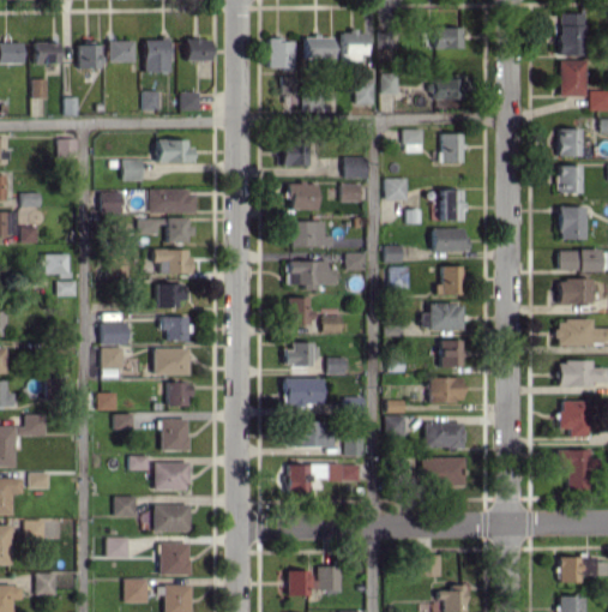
[(561,57),(588,57),(587,13),(560,15),(561,57)]
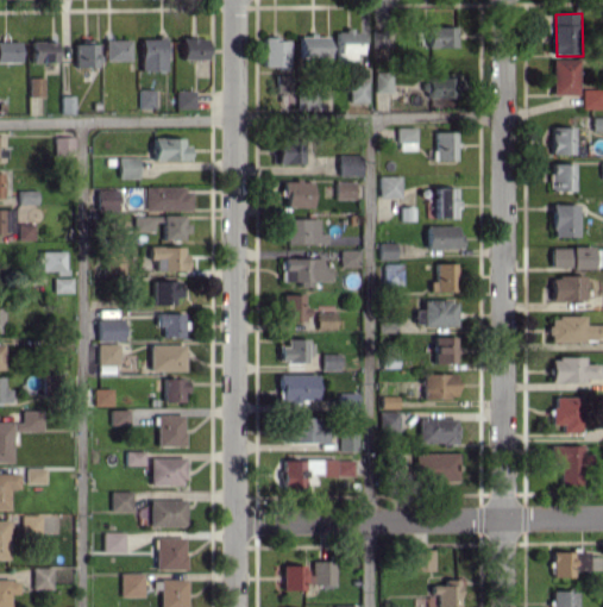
[(459,27),(431,27),(431,49),(459,49),(459,27)]
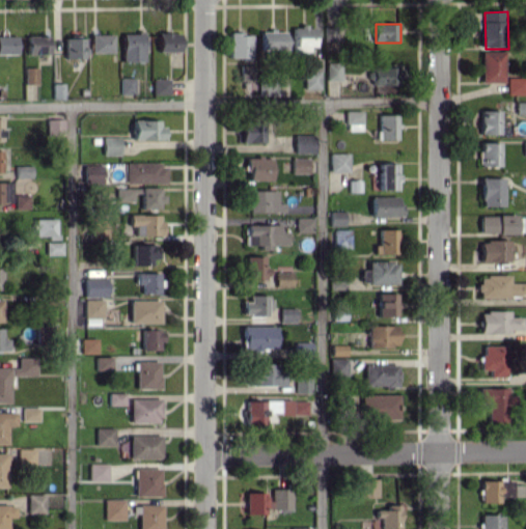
[(317,49),(317,28),(296,29),(297,58),(313,57),(312,49),(317,49)]
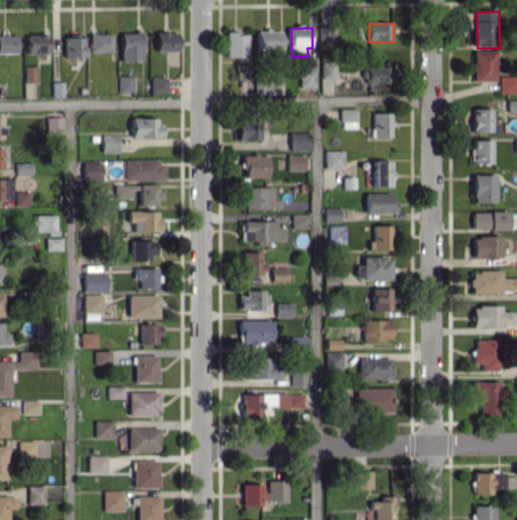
[(285,33),(260,33),(260,52),(285,52),(285,33)]
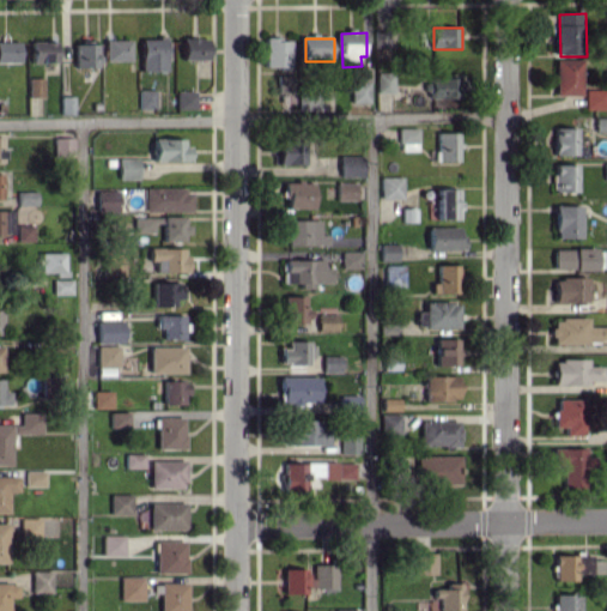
[(146,40),(145,72),(171,73),(171,40),(146,40)]
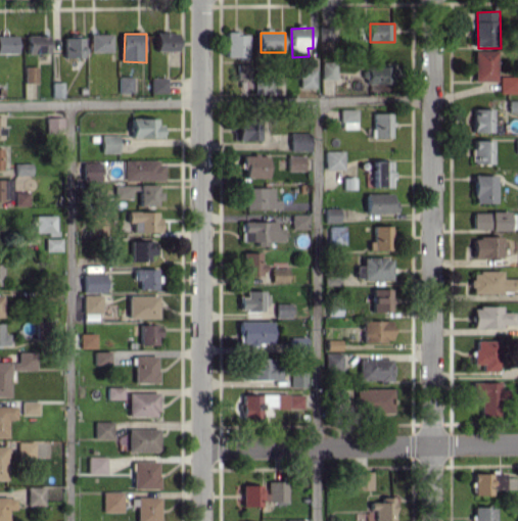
[(182,35),(159,34),(159,52),(181,52),(182,35)]
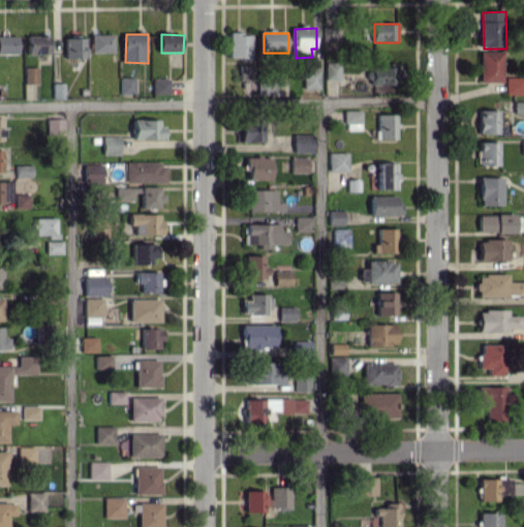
[(232,60),(254,60),(254,35),(233,34),(232,60)]
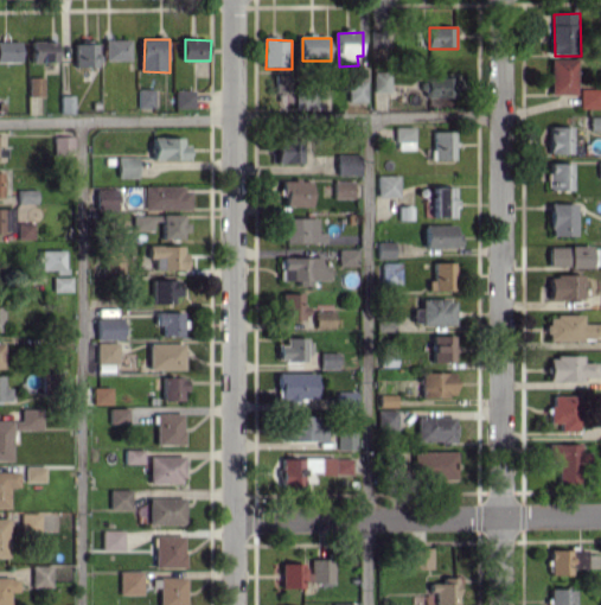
[(108,42),(109,63),(134,62),(134,40),(108,42)]
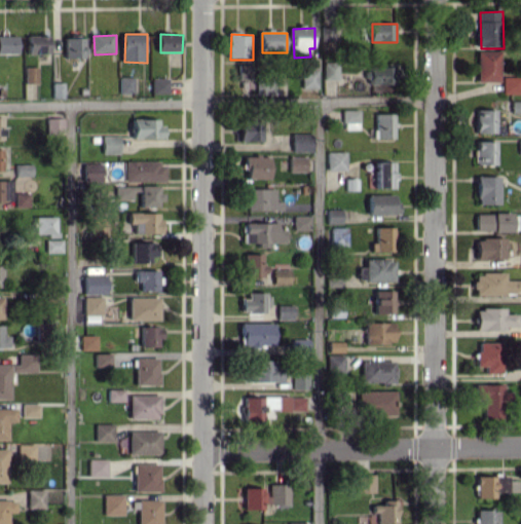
[(0,54),(21,55),(21,37),(0,37),(0,54)]
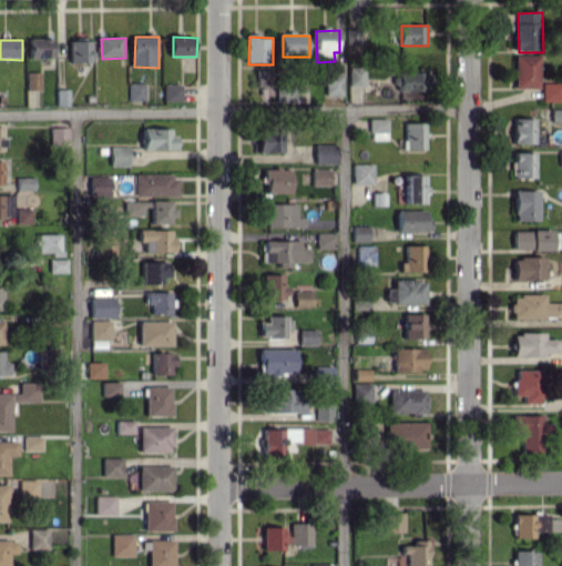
[(57,40),(33,40),(33,60),(57,60),(57,40)]
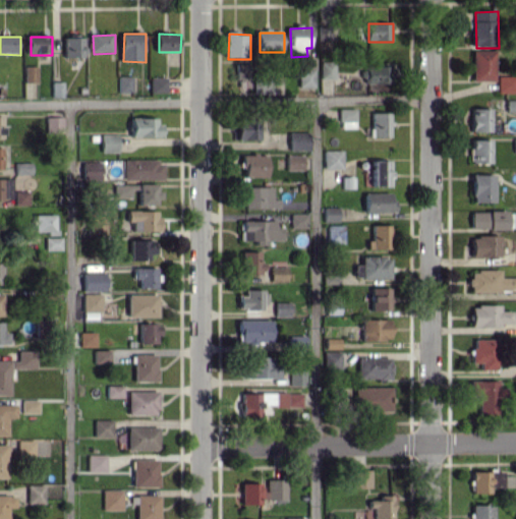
[(88,39),(67,39),(68,59),(88,58),(88,39)]
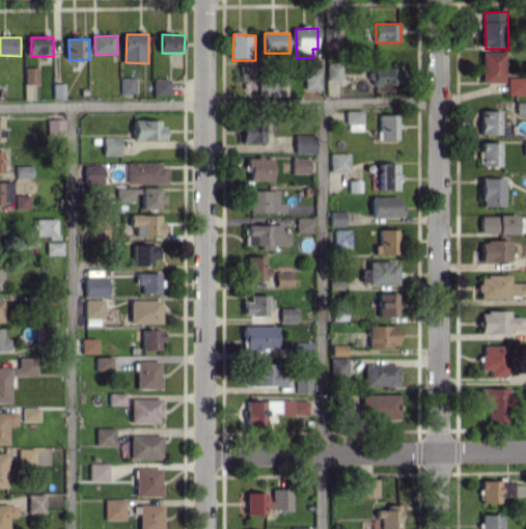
[(485,84),(507,84),(507,53),(485,53),(485,84)]
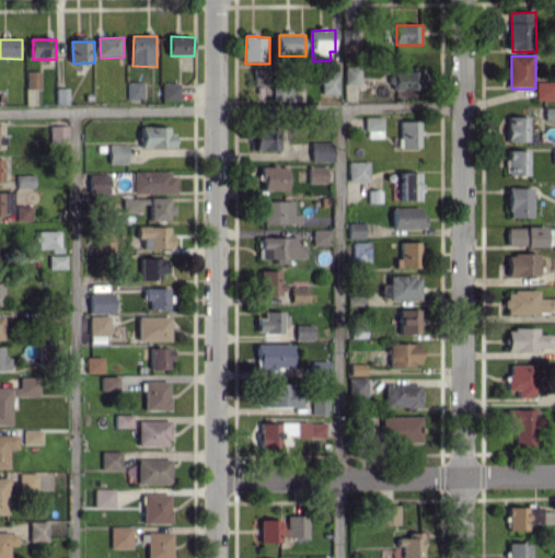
[(349,88),(363,86),(363,68),(348,68),(349,88)]
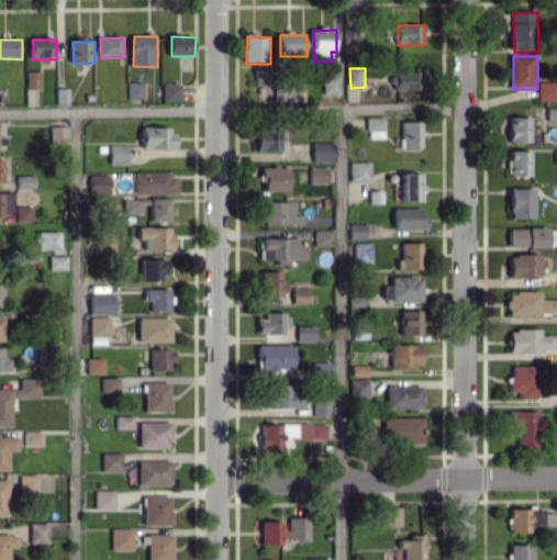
[(273,71),(259,71),(260,89),(273,89),(273,71)]
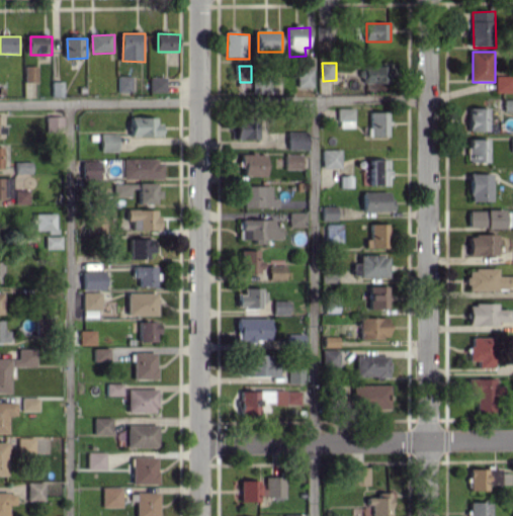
[(367,84),(393,84),(393,67),(366,67),(367,84)]
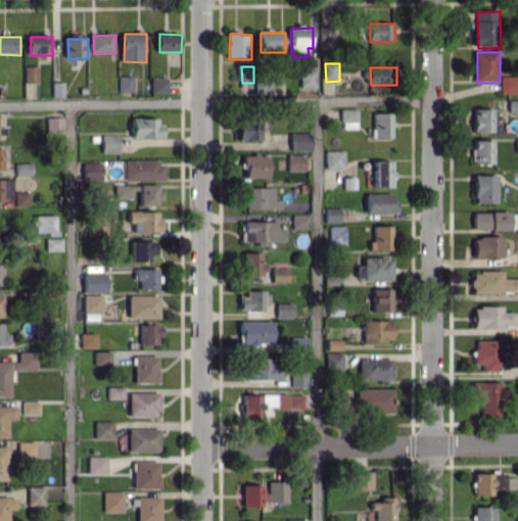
[(29,85),(41,84),(41,68),(29,68),(29,85)]
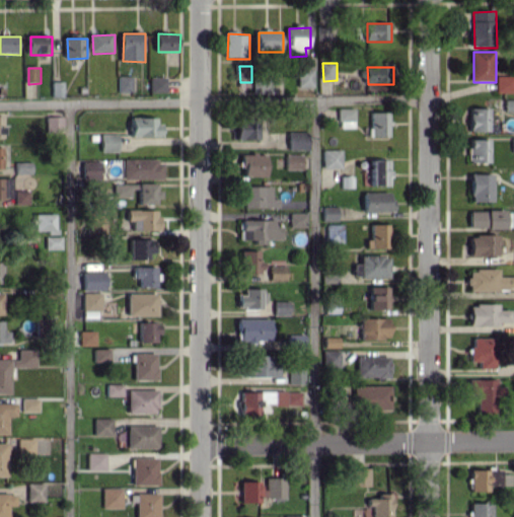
[(301,88),(317,88),(316,71),(301,71),(301,88)]
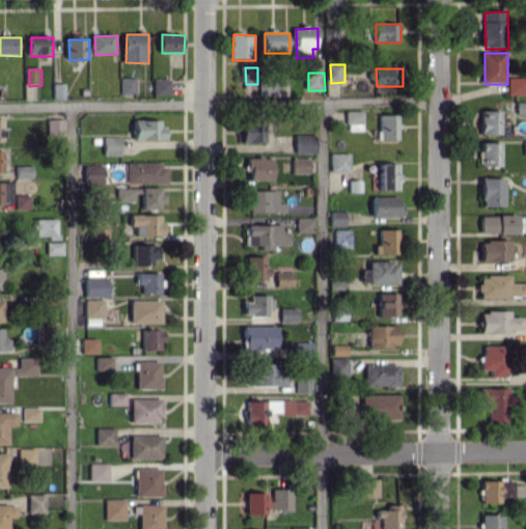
[(139,95),(139,79),(125,80),(126,95),(139,95)]
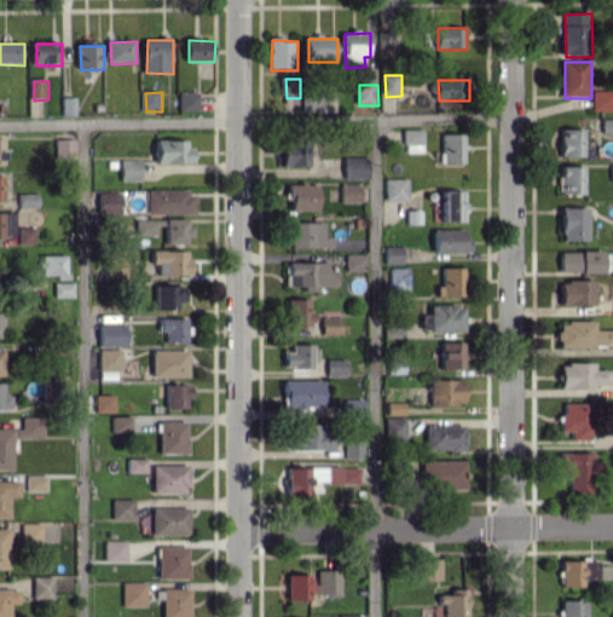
[(612,92),(595,92),(595,113),(612,113),(612,92)]
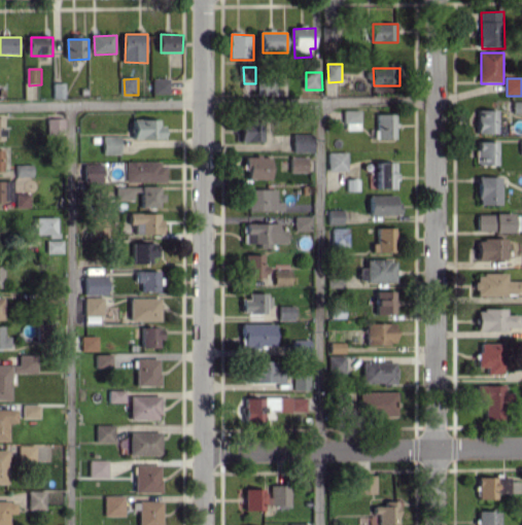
[(172,96),(172,80),(155,80),(155,96),(172,96)]
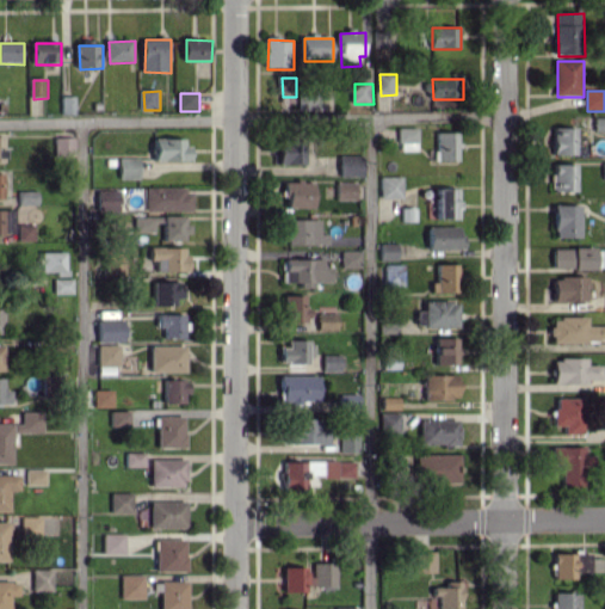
[(301,96),(300,111),(333,112),(333,97),(301,96)]
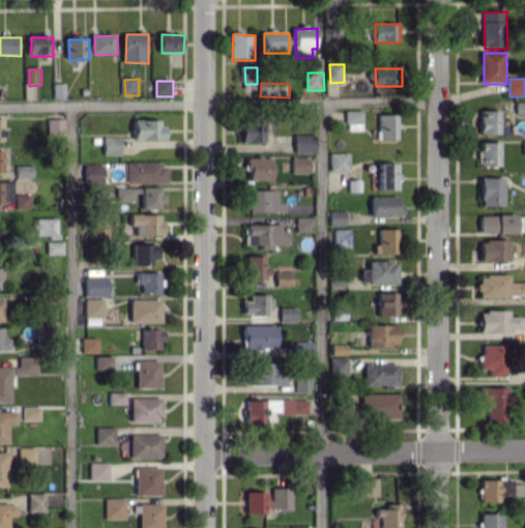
[(502,112),(483,112),(483,136),(503,136),(502,112)]
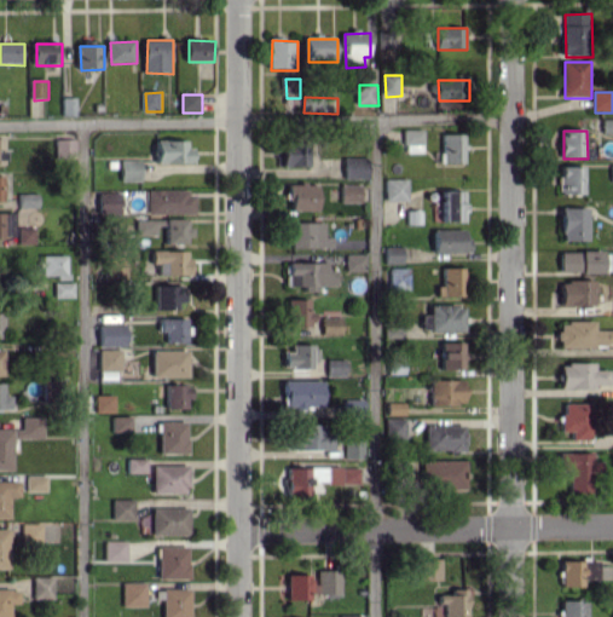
[(468,136),(445,136),(445,165),(468,165),(468,136)]
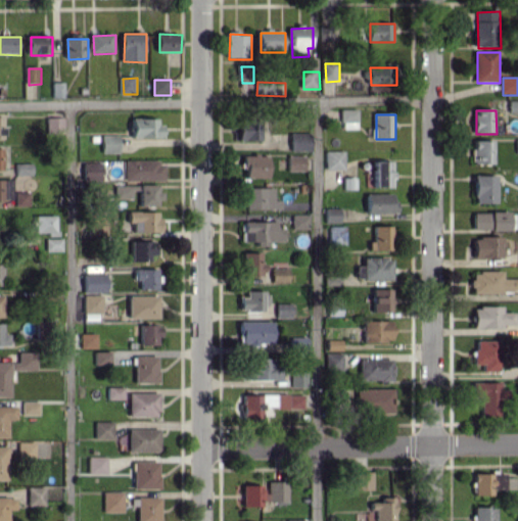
[(66,119),(50,120),(50,135),(67,135),(66,119)]
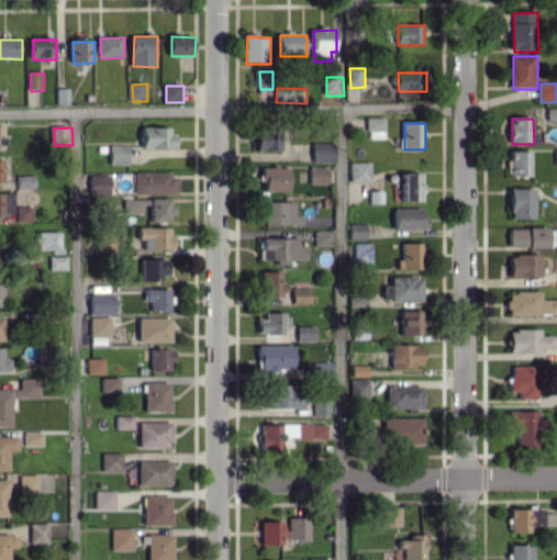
[(145,149),(176,148),(176,129),(144,129),(145,149)]
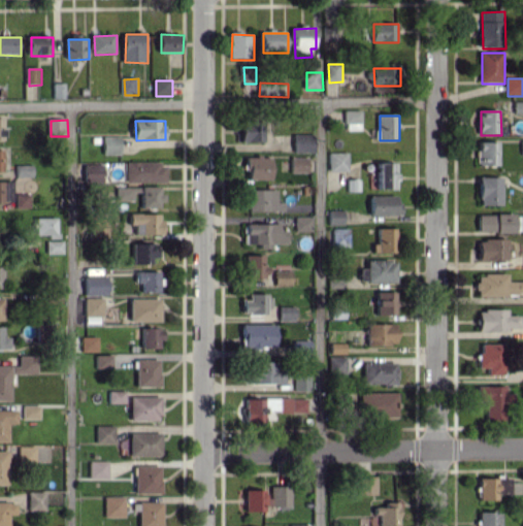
[(265,142),(265,124),(242,125),(243,143),(265,142)]
